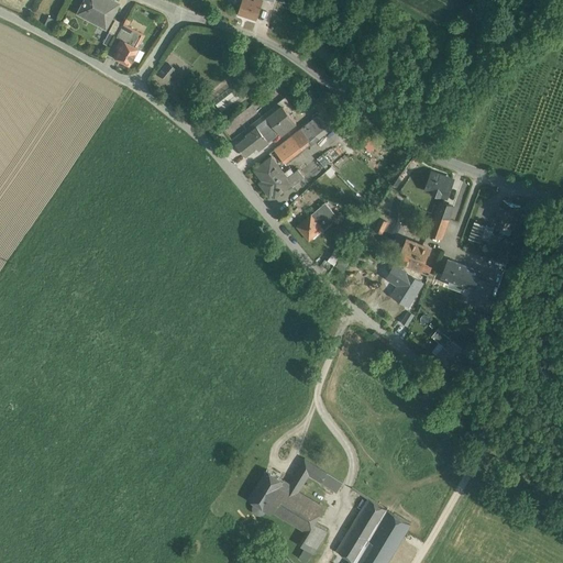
[(118,3),(112,0),(84,0),(84,1),(83,0),(81,2),(83,3),(77,12),(105,28),(118,3)]
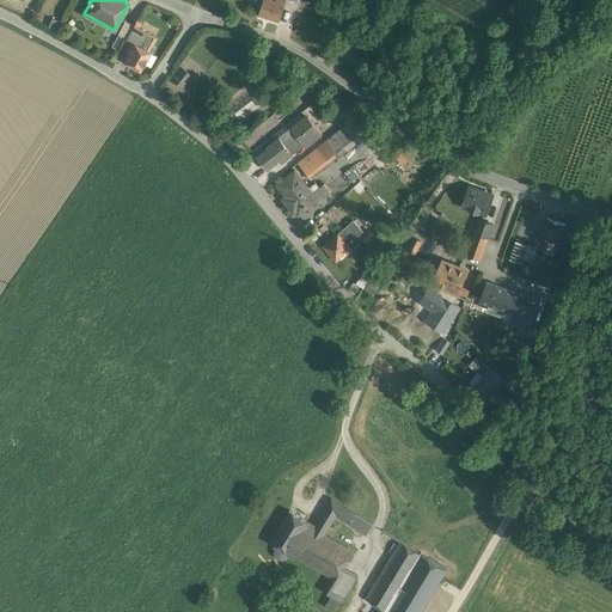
[(263,0),(259,12),(280,19),(285,0),(263,0)]
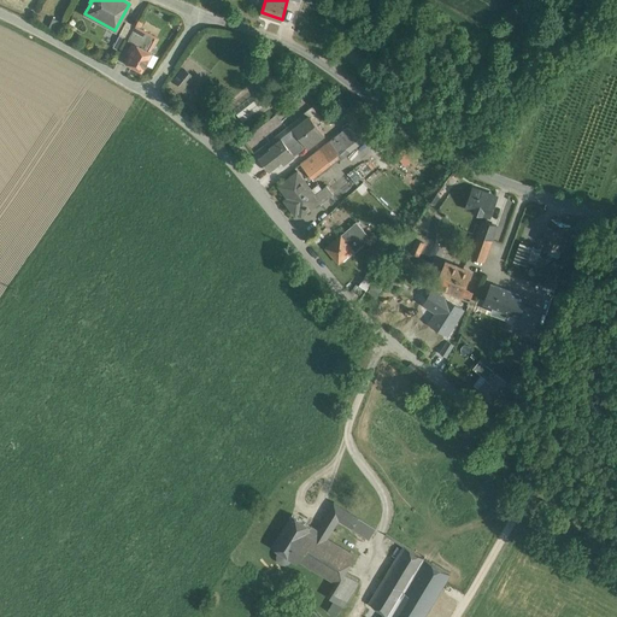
[(134,25),(127,22),(118,35),(127,40),(134,25)]
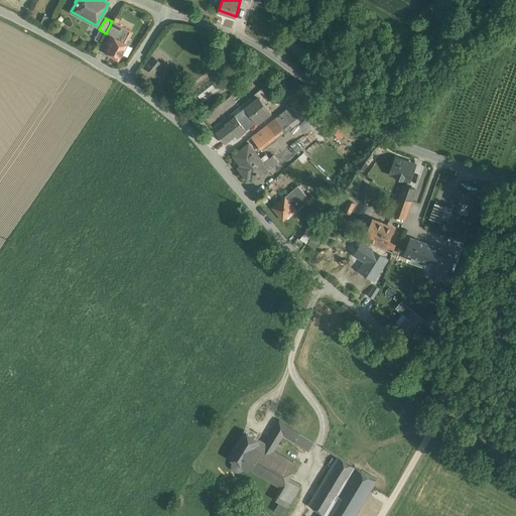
[(119,25),(113,22),(106,33),(111,35),(113,36),(119,25)]
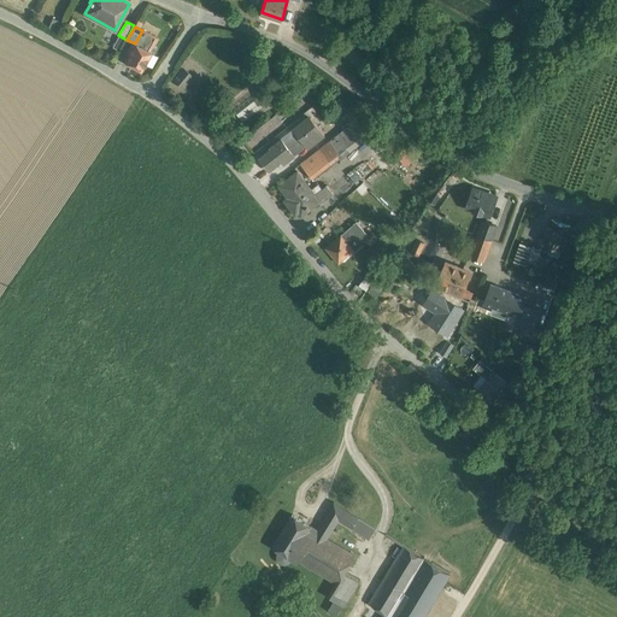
[(142,30),(135,43),(133,42),(127,52),(129,53),(124,62),(141,70),(145,64),(150,66),(152,65),(157,58),(156,56),(147,51),(150,46),(154,37),(142,30)]
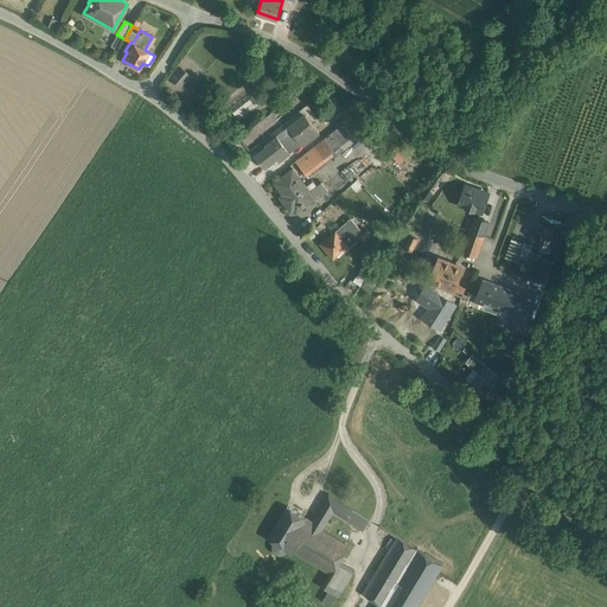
[(180,68),(171,80),(179,87),(189,75),(180,68)]
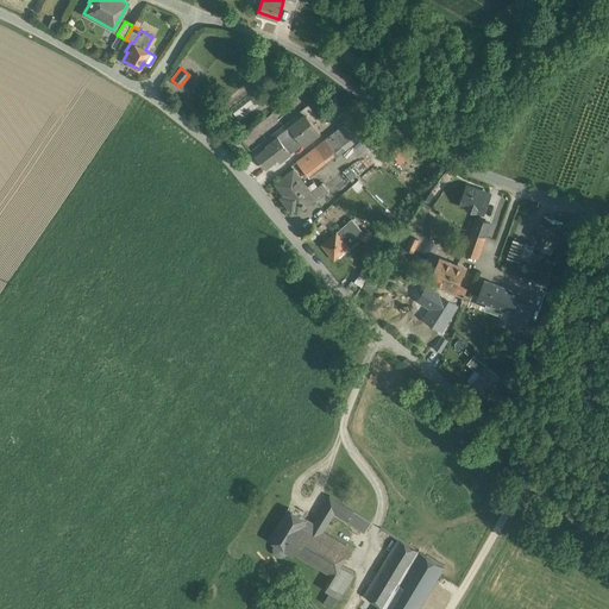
[(240,117),(252,108),(249,104),(237,111),(240,117)]
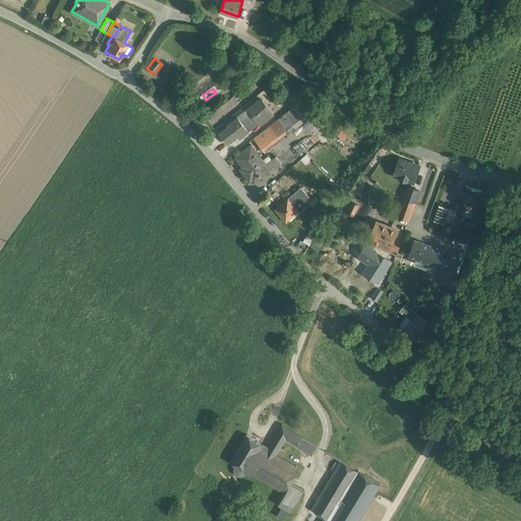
[(322,108),(310,94),(306,97),(317,111),(322,108)]
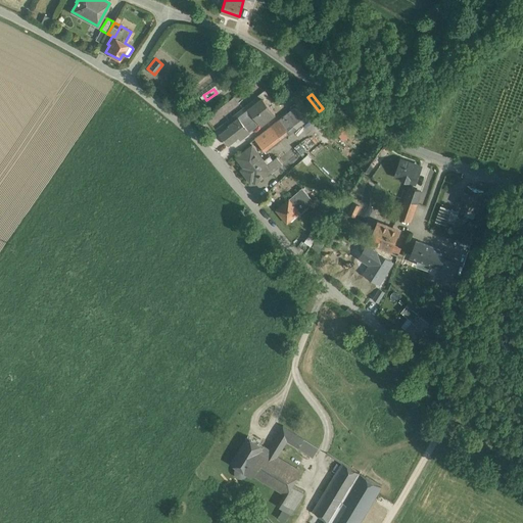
[(207,119),(218,130),(243,106),(233,96),(207,119)]
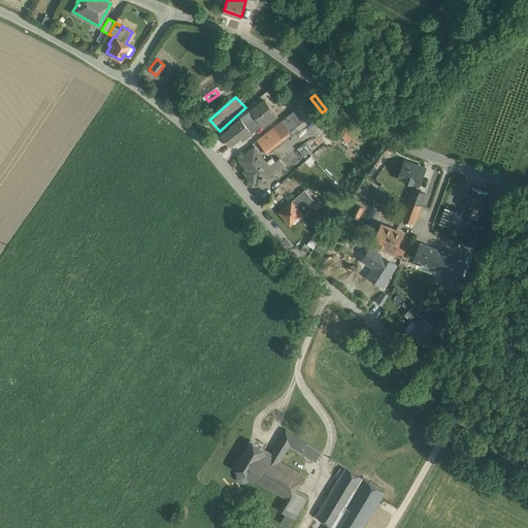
[(310,98),(257,139),(268,154),(322,112),(310,98)]
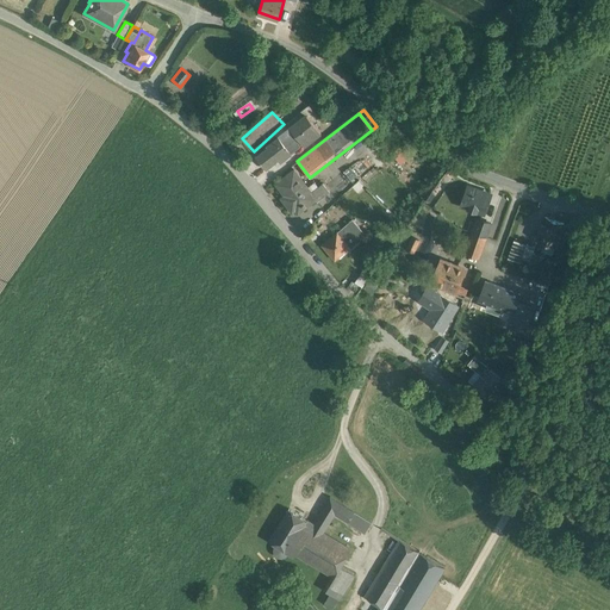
[(307,116),(291,129),(294,134),(284,142),(279,137),(271,143),(272,144),(256,156),(266,168),(274,162),(275,163),(291,151),(290,150),(300,142),(304,147),(322,132),(307,116)]
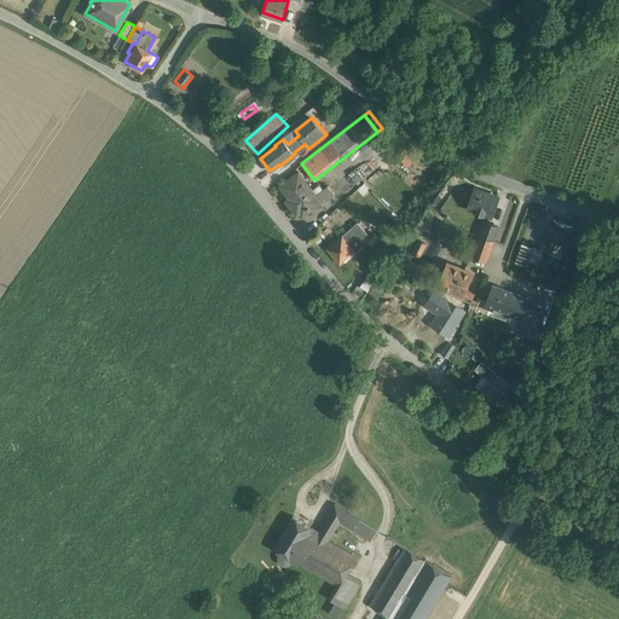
[(406,151),(393,136),(385,144),(389,150),(393,146),(401,156),(406,151)]
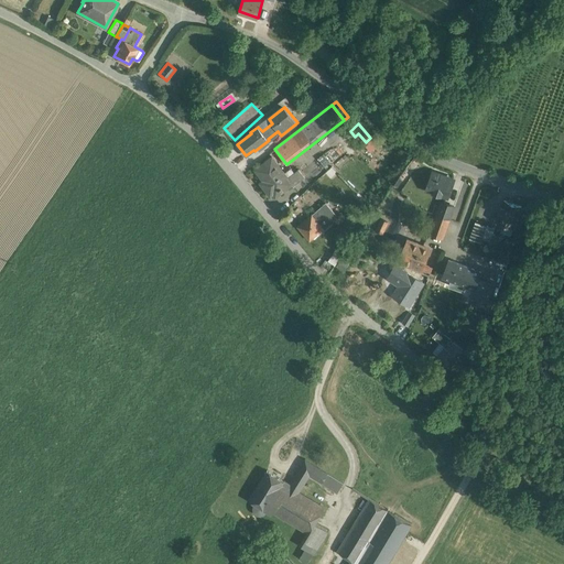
[(279,163),(272,155),(264,161),(264,162),(256,169),(268,184),(263,187),(270,196),(274,193),(275,196),(292,184),(294,185),(305,176),(299,169),(288,177),(278,164),(279,163)]
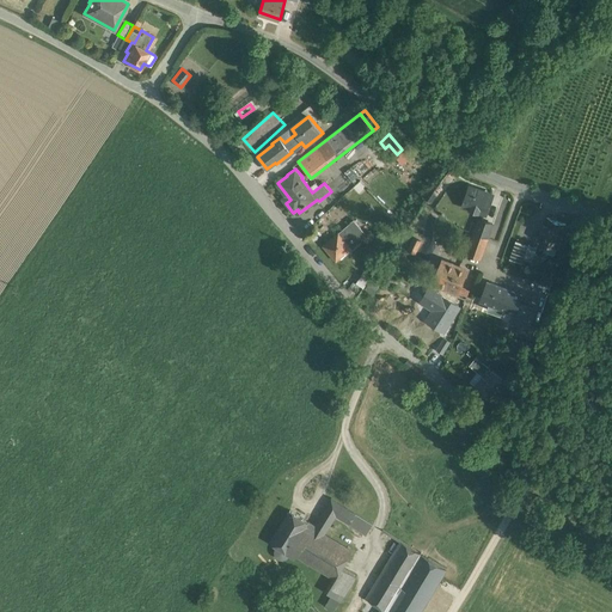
[(494,195),(470,187),(463,204),(487,214),(494,195)]
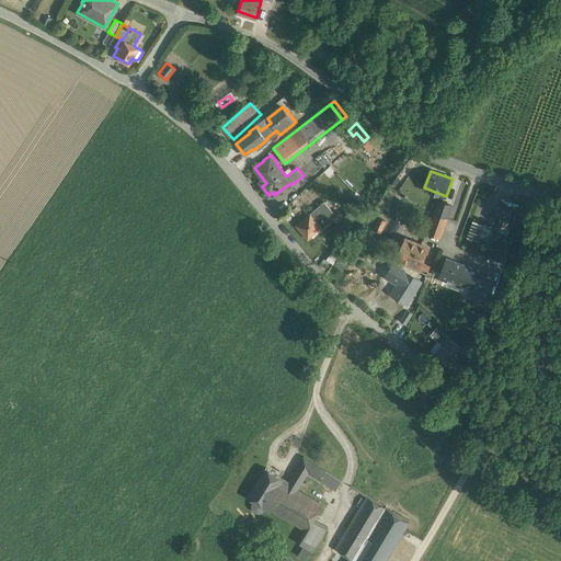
[(518,205),(501,198),(494,219),(512,226),(518,205)]
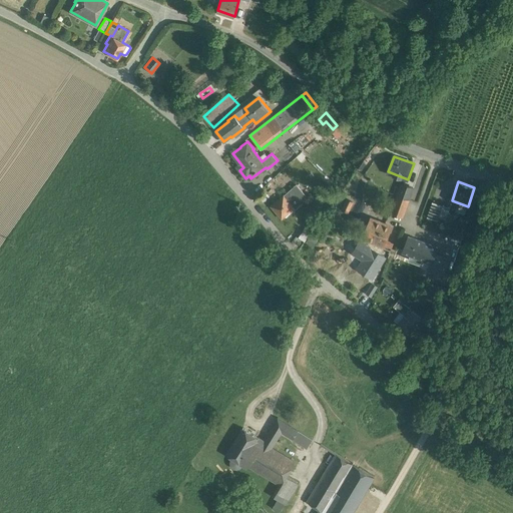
[(402,183),(398,194),(409,198),(413,187),(402,183)]
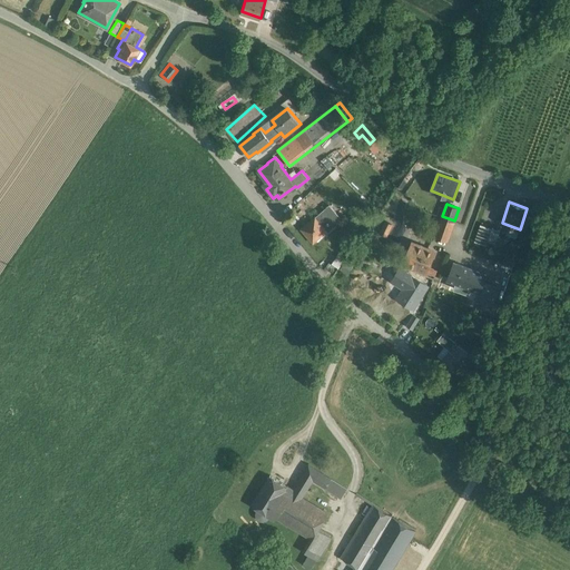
[(330,205),(315,217),(315,216),(301,228),(313,243),(326,231),(328,233),(342,220),(330,205)]
